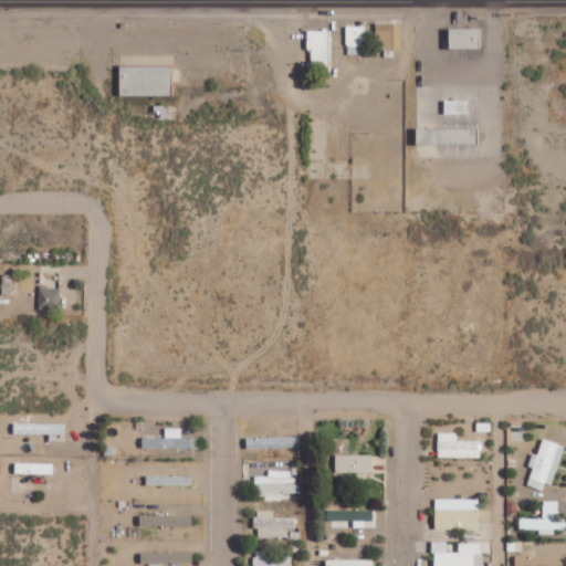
[(401,22),(376,23),(377,49),(402,49),(401,22)]
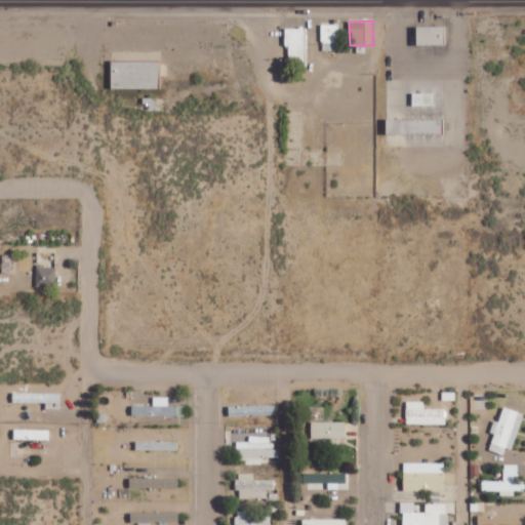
[(338,24),(322,24),(322,50),(338,50),(338,24)]
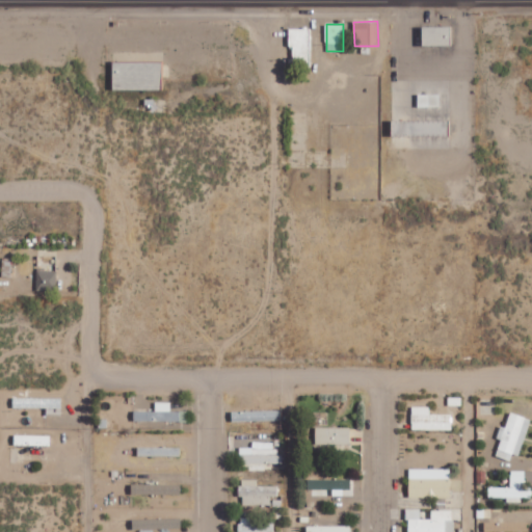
[(423,45),(452,45),(452,26),(423,26),(423,45)]
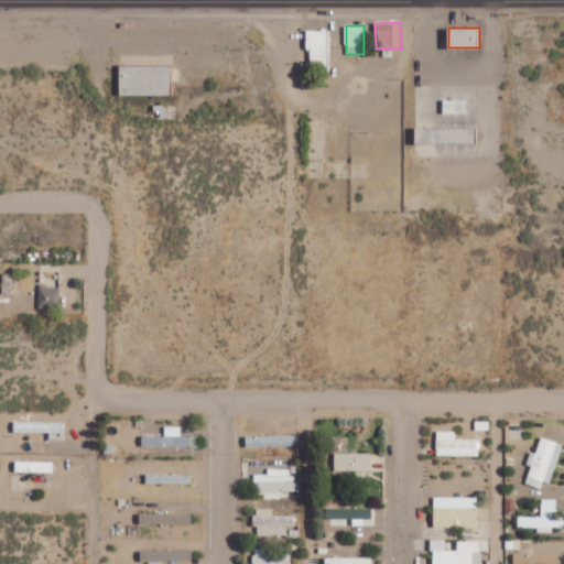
[(328,30),(306,30),(306,50),(308,50),(308,71),(328,71),(328,30)]
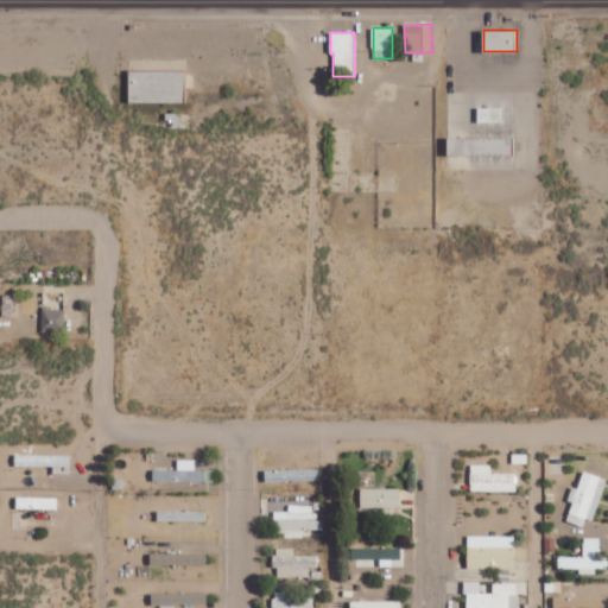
[(130,102),(185,102),(185,70),(130,70),(130,102)]
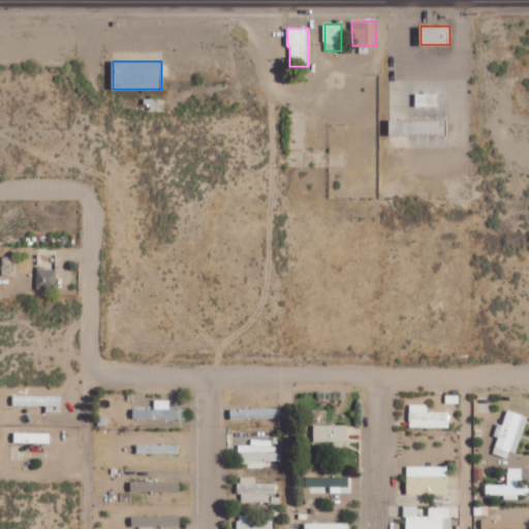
[(415,105),(437,105),(438,93),(416,93),(415,105)]
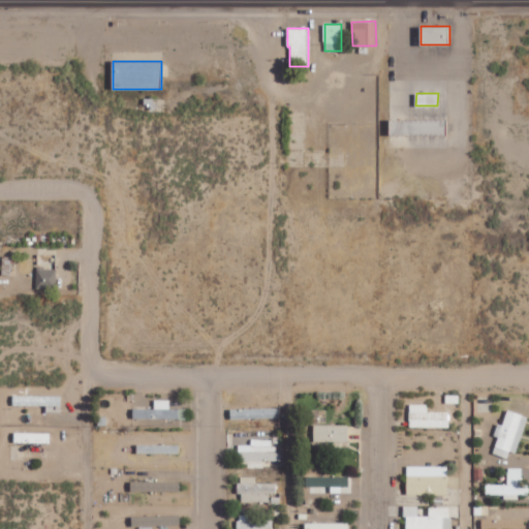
[(447,119),(391,119),(390,133),(447,133),(447,119)]
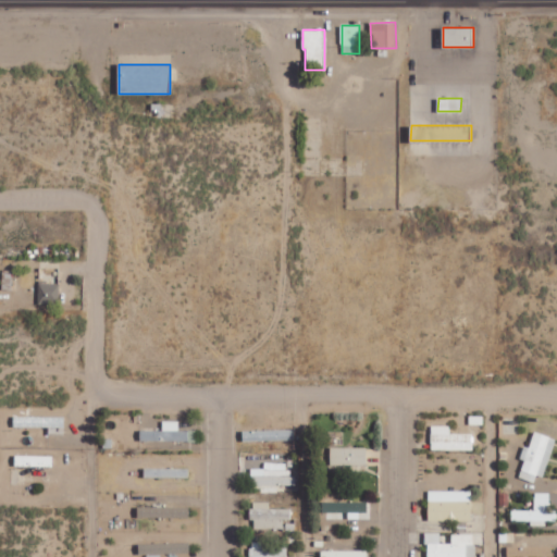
[(59,304),(60,284),(39,283),(38,304),(59,304)]
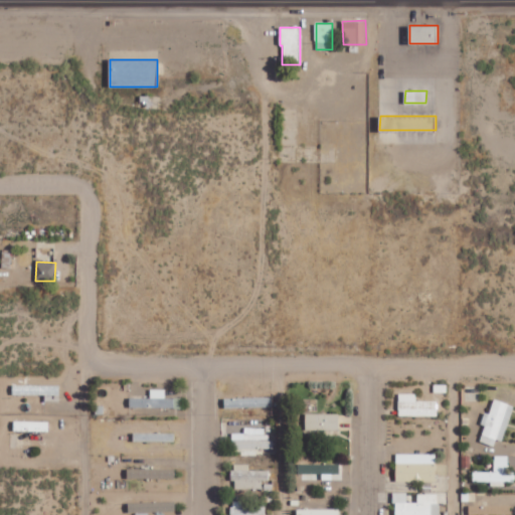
[(45,394),(45,402),(59,402),(59,384),(13,385),(13,395),(45,394)]
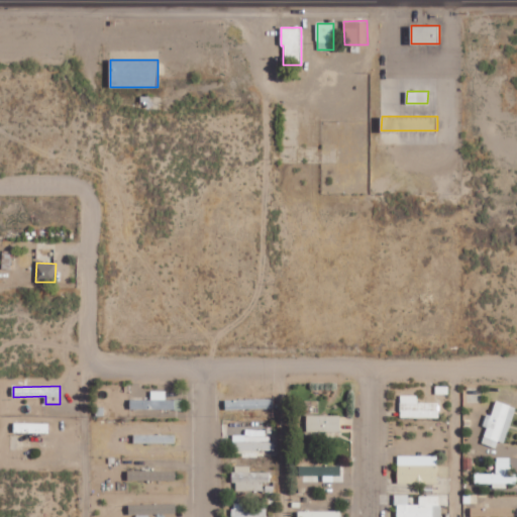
[(130,409),(183,410),(183,399),(166,399),(166,391),(150,390),(150,399),(130,399),(130,409)]
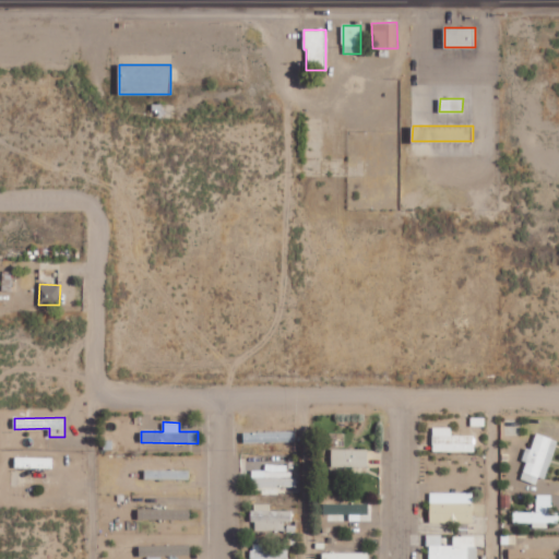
[(475,436),(451,435),(452,427),(433,427),(432,451),(474,452),(475,436)]
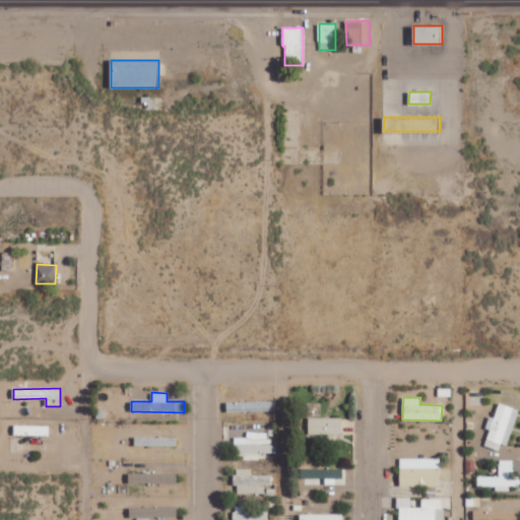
[(228,412),(274,410),(273,400),(228,402),(228,412)]
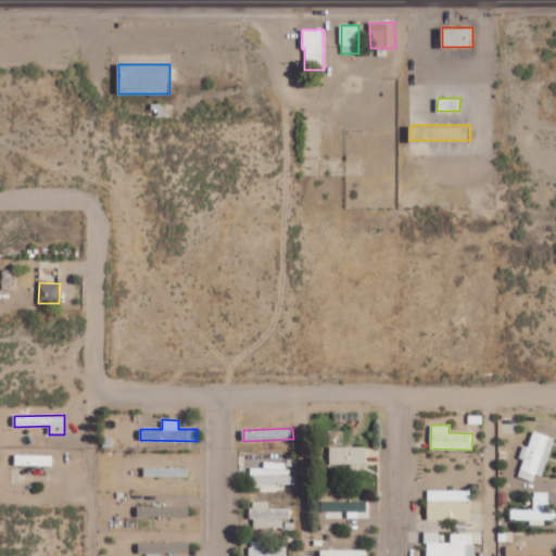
[(555,438),(534,430),(528,446),(523,445),(519,458),(525,459),(518,476),(538,483),(555,438)]
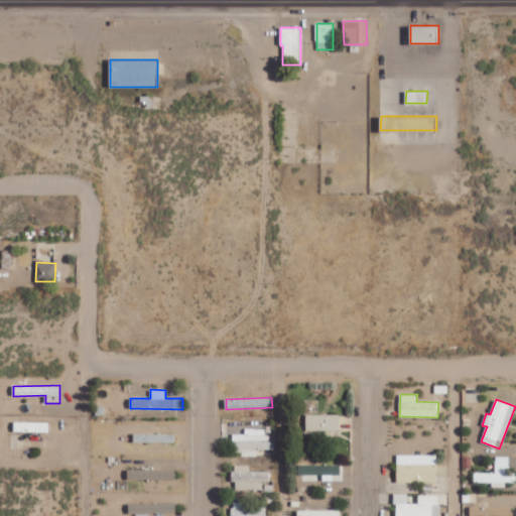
[(340,414),(306,414),(306,430),(340,430),(340,414)]
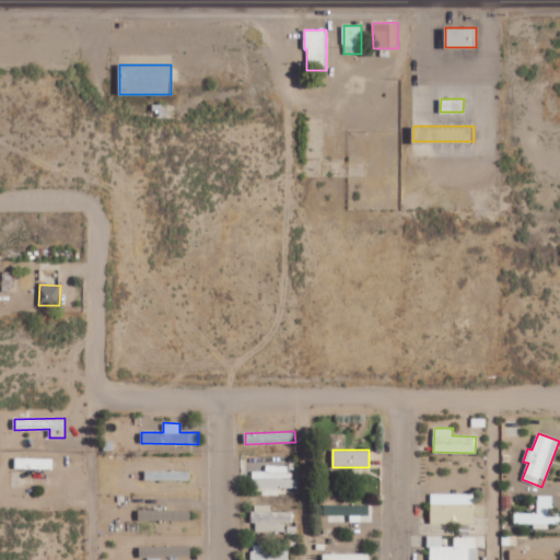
[(15,468),(54,469),(54,458),(15,457),(15,468)]
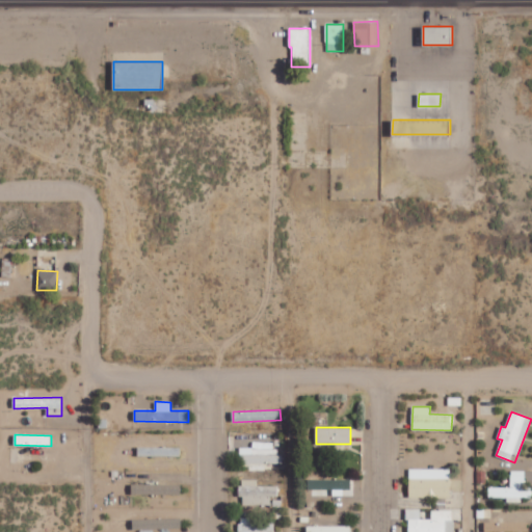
[(181,447),(138,447),(138,455),(181,456),(181,447)]
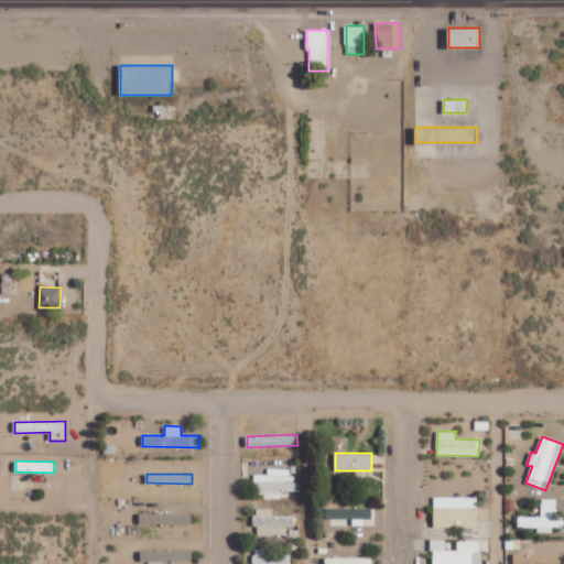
[(297,475),(255,475),(255,491),(297,492),(297,475)]
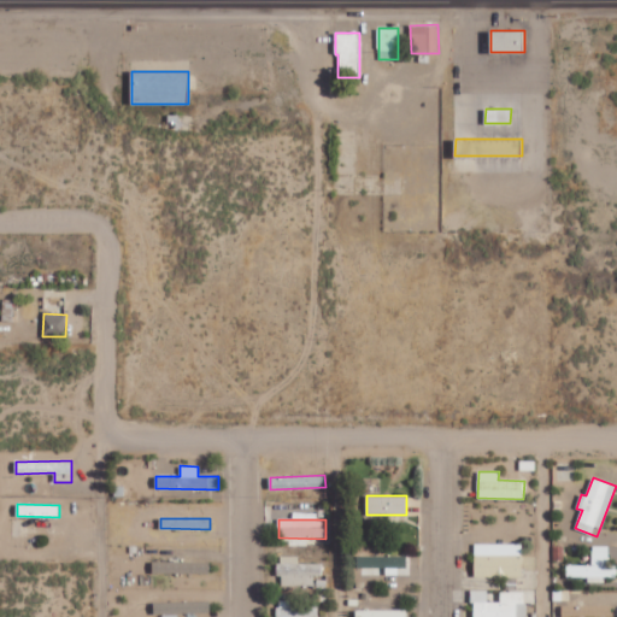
[(475,577),(523,576),(523,544),(475,544),(475,577)]
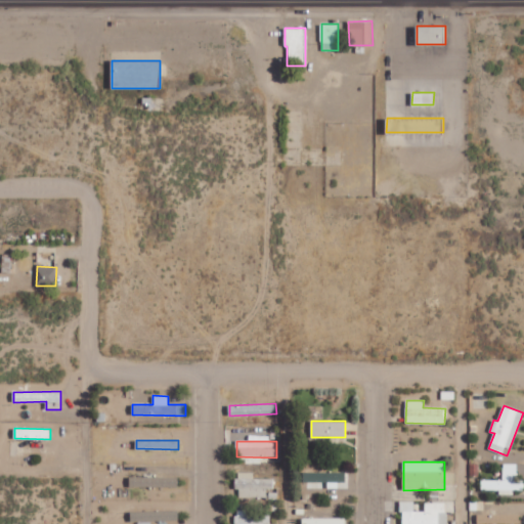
[(517,464),(503,464),(503,480),(482,480),(481,489),(499,490),(499,494),(514,495),(514,490),(523,490),(523,482),(517,482),(517,464)]
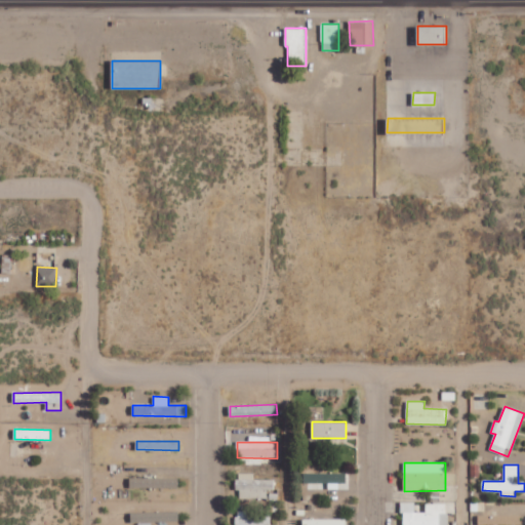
[(254,473),(238,473),(238,497),(267,498),(267,489),(274,490),(274,479),(253,479),(254,473)]
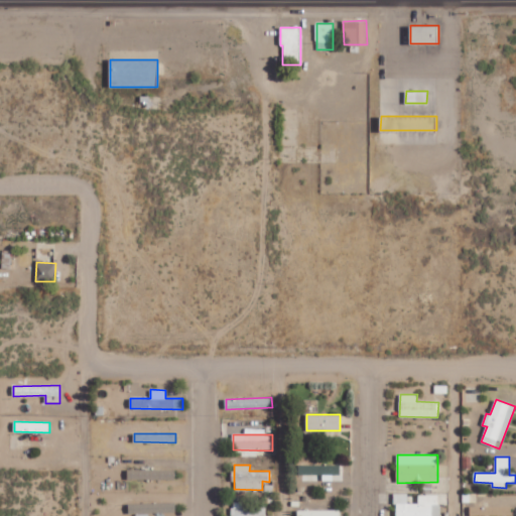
[(342,480),(341,465),(299,465),(299,480),(342,480)]
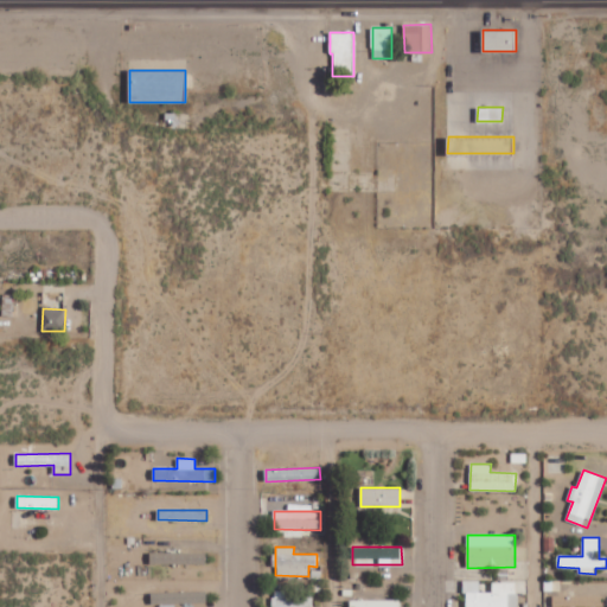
[(151,562),(206,563),(206,553),(151,551),(151,562)]
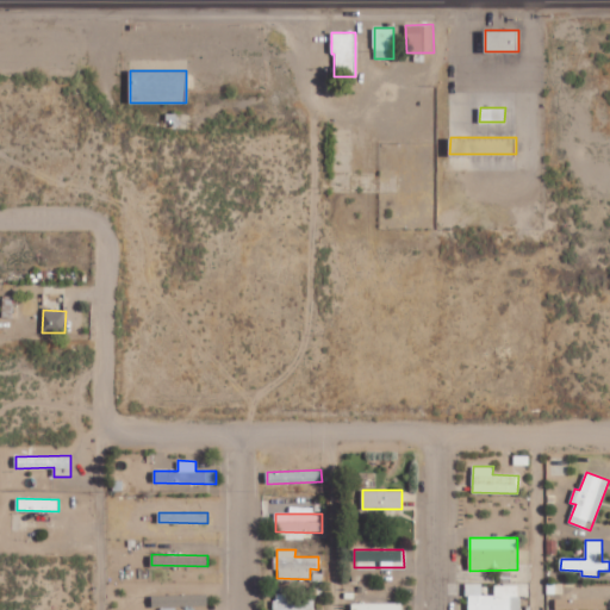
[(483,595),(483,583),(466,584),(466,595),(483,595)]
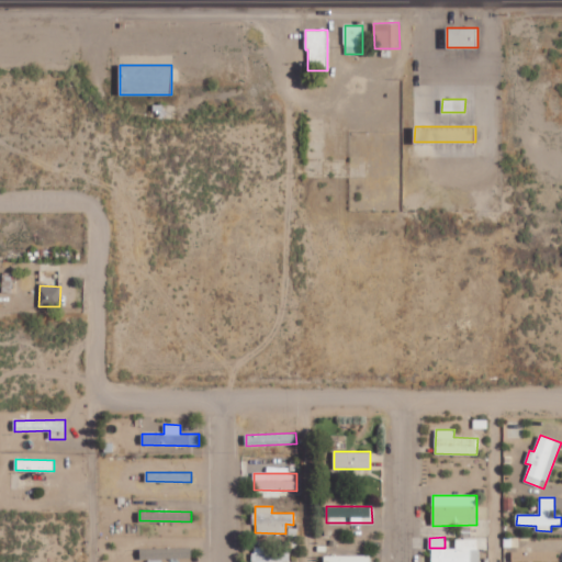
[(479,561),(479,539),(456,539),(456,548),(431,548),(431,561),(479,561)]
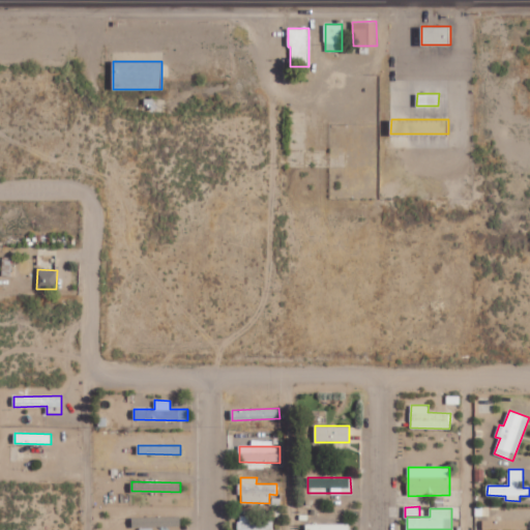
[(249,521),(249,514),(238,514),(238,529),(266,529),(272,529),(272,522),(249,521)]
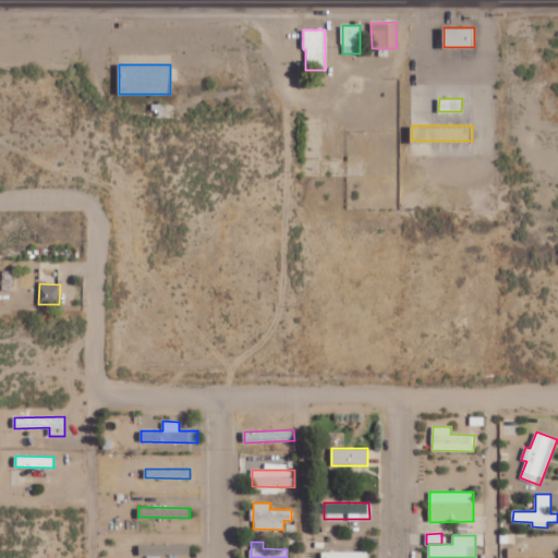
[(190,543),(140,544),(140,555),(191,554),(190,543)]
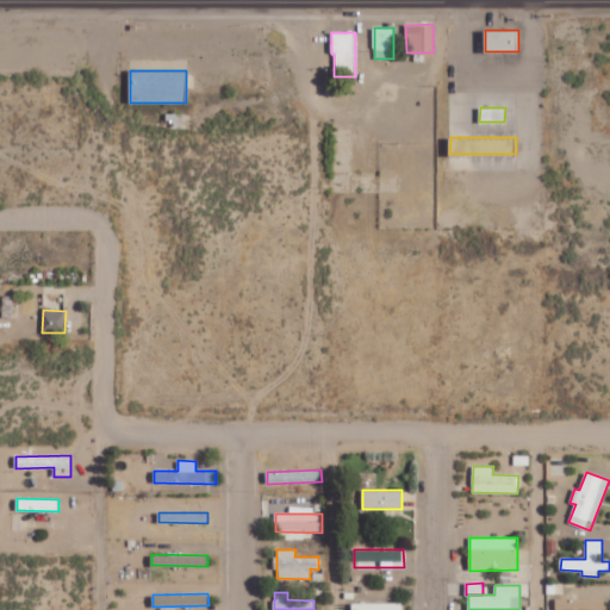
[(555,599),(555,609),(604,609),(604,598),(555,599)]
